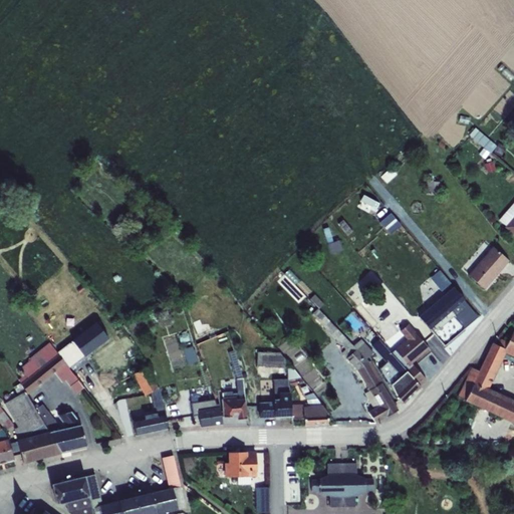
[(476,127),(470,136),(491,154),(493,151),(502,158),(506,147),(499,144),(497,147),(476,127)]
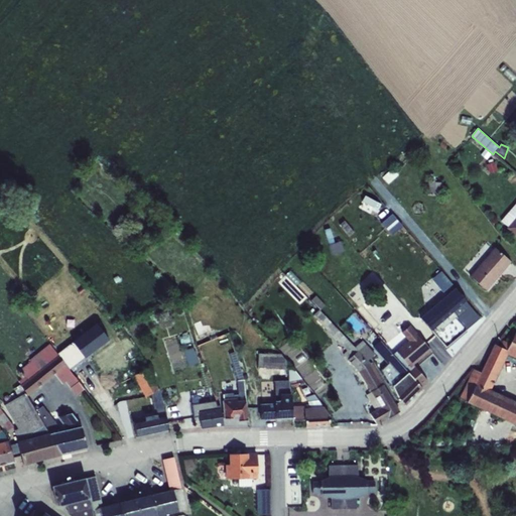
[(489,164),(486,164),(489,173),(498,171),(495,162),(494,162),(493,159),(488,161),(489,164)]
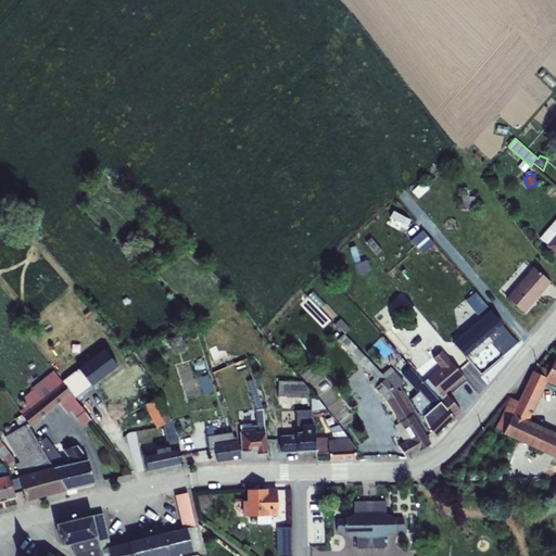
[(422,182),(412,191),(418,198),(429,189),(422,182)]
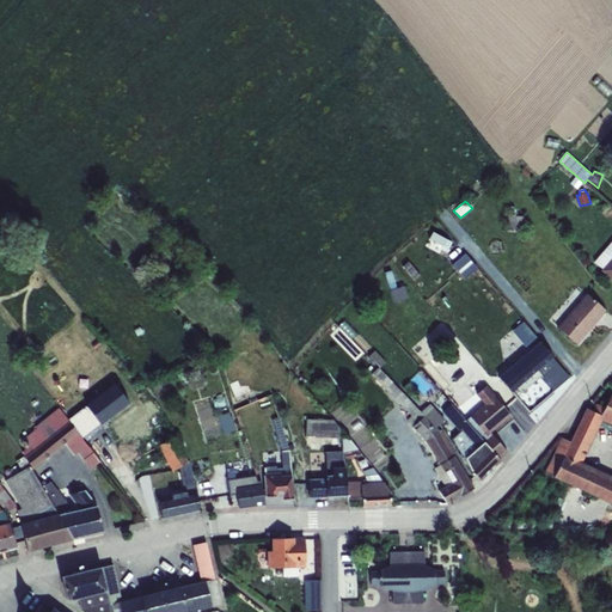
[(508,216),(507,228),(522,228),(524,218),(508,216)]
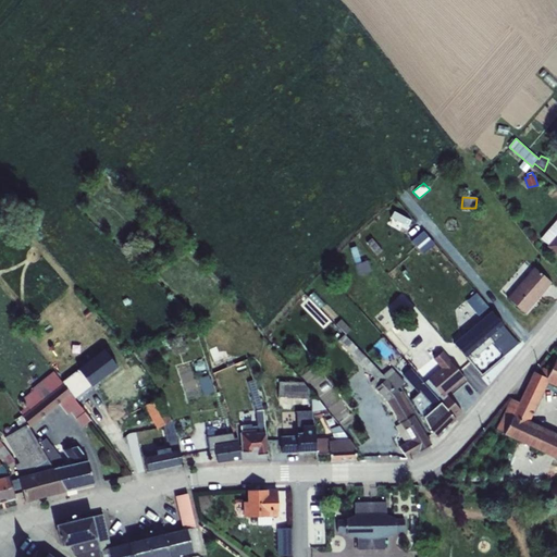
[(400,208),(387,219),(396,229),(409,217),(400,208)]
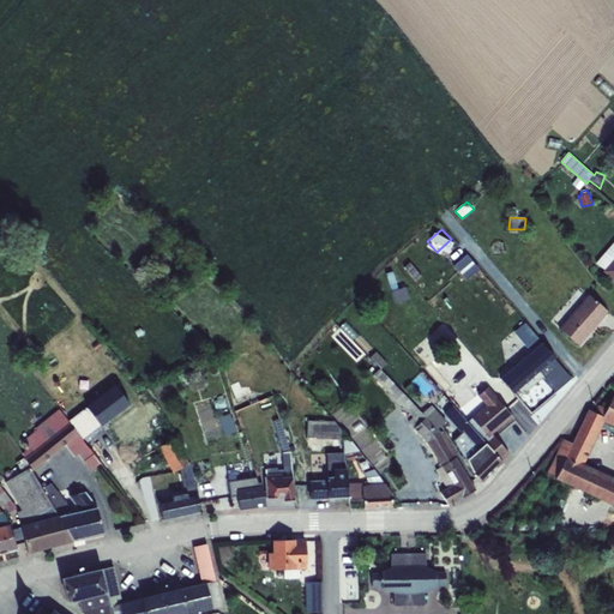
[(608,257),(600,266),(605,270),(603,271),(613,281),(613,241),(605,253),(608,257)]
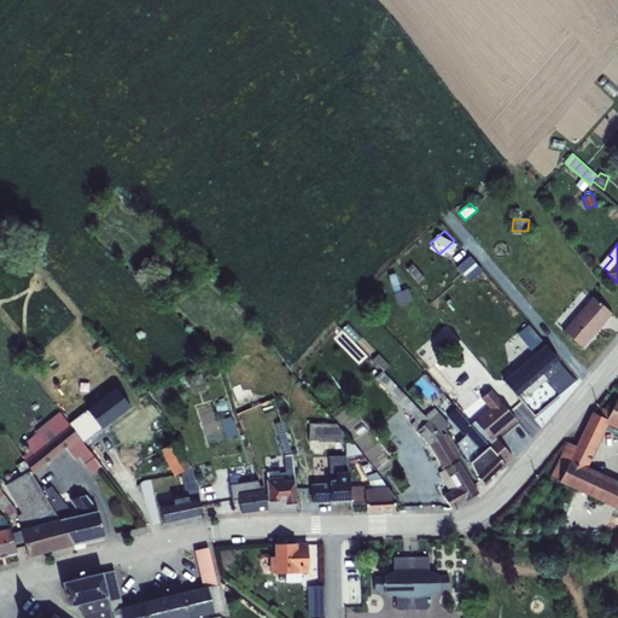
[(391,274),(395,291),(402,290),(398,272),(391,274)]
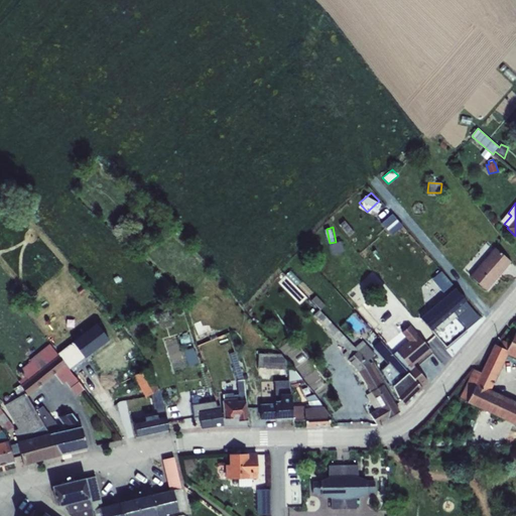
[(342,240),(331,245),(335,254),(346,249),(342,240)]
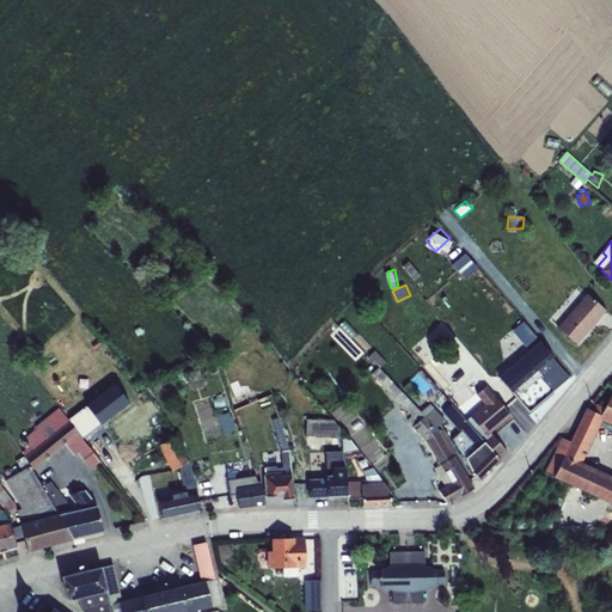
[(587,294),(557,328),(576,344),(606,311),(587,294)]
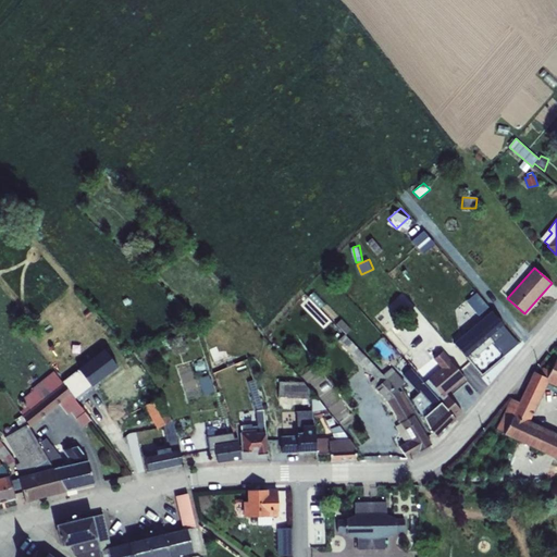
[(374,317),(386,330),(401,316),(390,302),(374,317)]
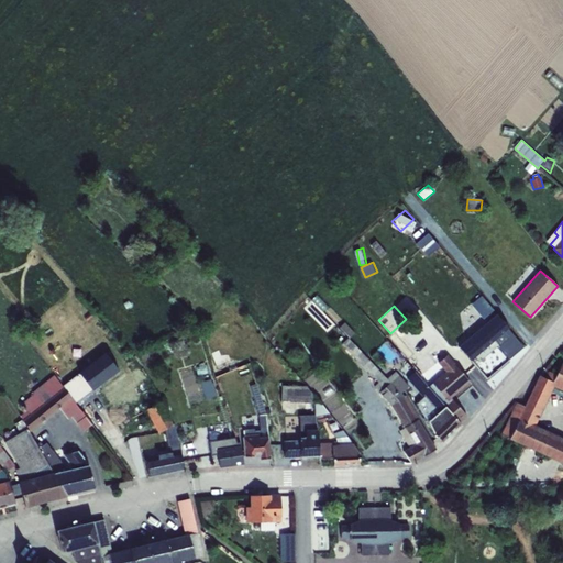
[(328,316),(348,338),(355,333),(333,311),(328,316)]
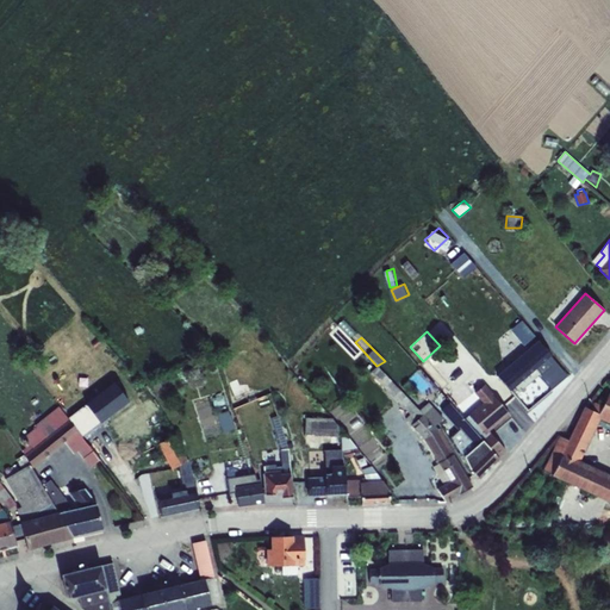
[(568,377),(552,358),(539,342),(497,378),(510,393),(535,372),(552,390),(568,377)]
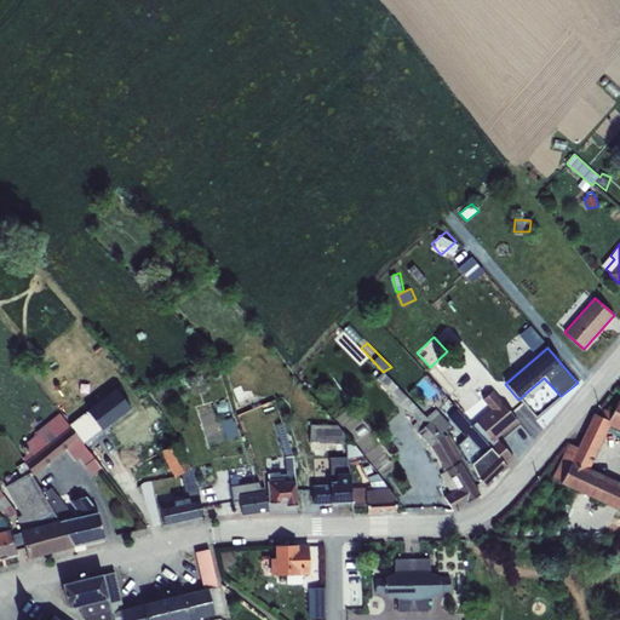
[(426,418),(383,372),(375,379),(417,422),(412,426),(418,432),(430,422),(426,418)]
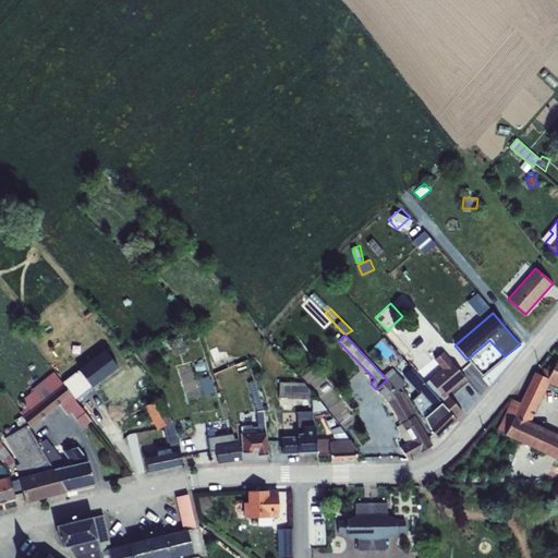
[(111,344),(65,379),(80,399),(125,364),(111,344)]
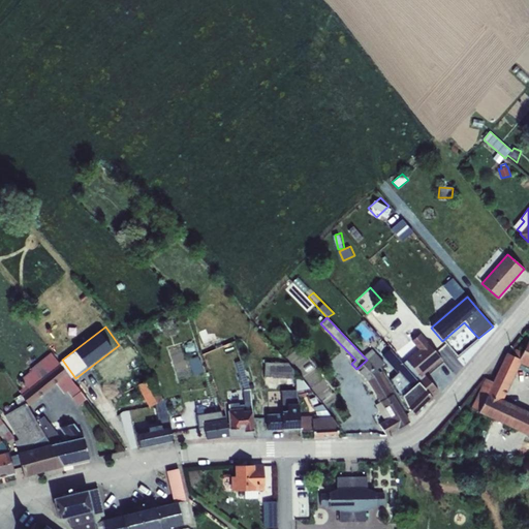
[(120,331),(116,335),(121,341),(125,337),(120,331)]
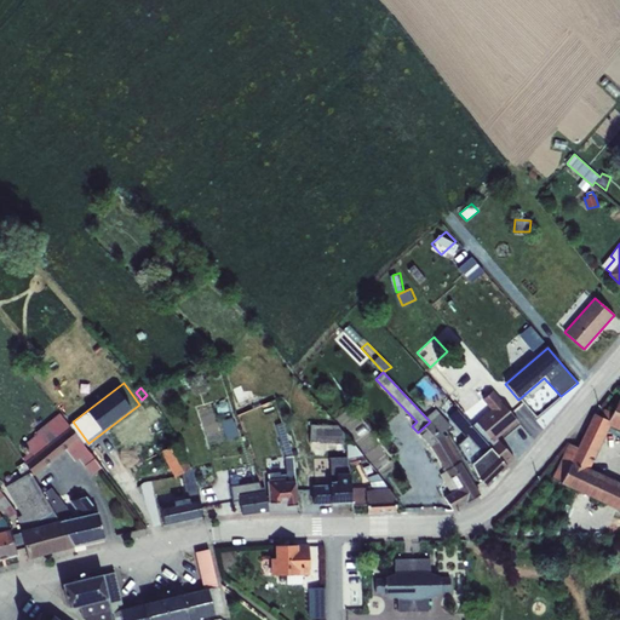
[(493,442),(497,438),(517,422),(494,392),(483,400),(491,409),(476,422),(493,442)]
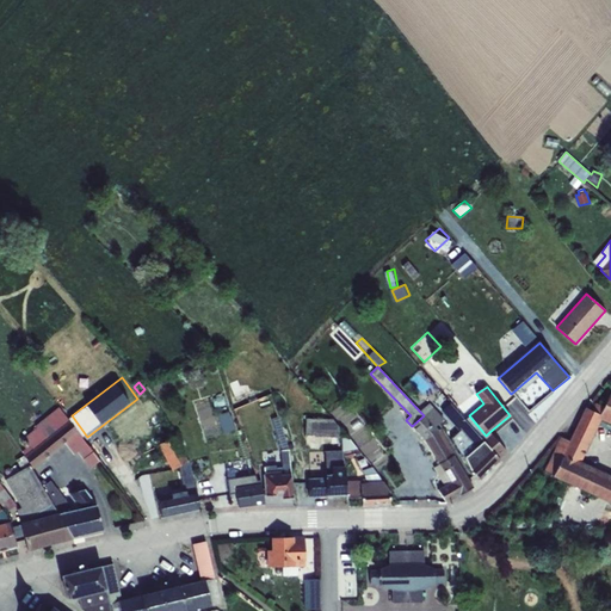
[(455,409),(483,442),(499,460),(506,451),(489,432),(486,436),(469,415),(483,403),(476,394),(475,393),(455,409)]
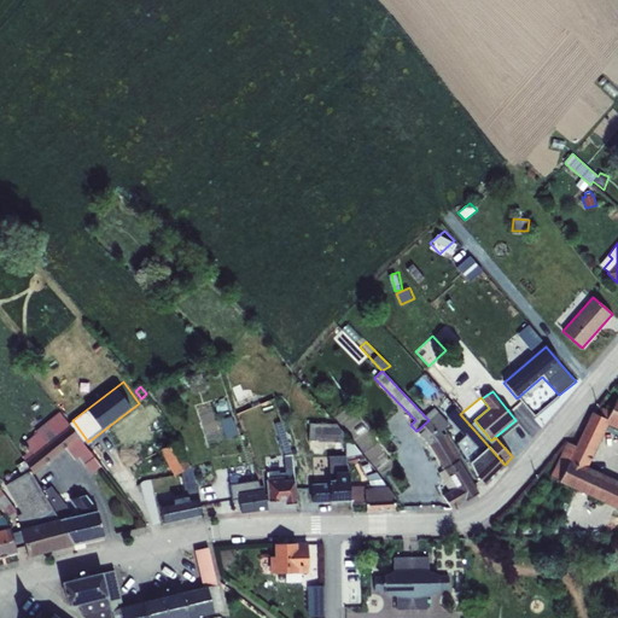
[(606,420),(608,425),(617,429),(617,398),(611,412),(606,420)]
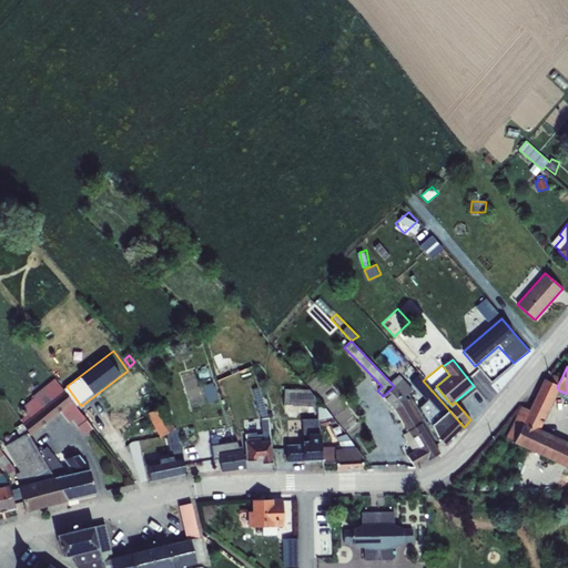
[(144,373),(134,378),(138,385),(148,379),(144,373)]
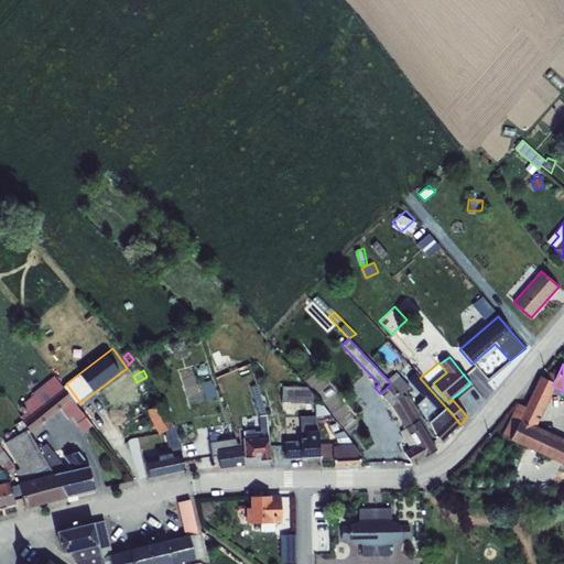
[(388,380),(391,383),(402,394),(410,388),(397,372),(388,380)]
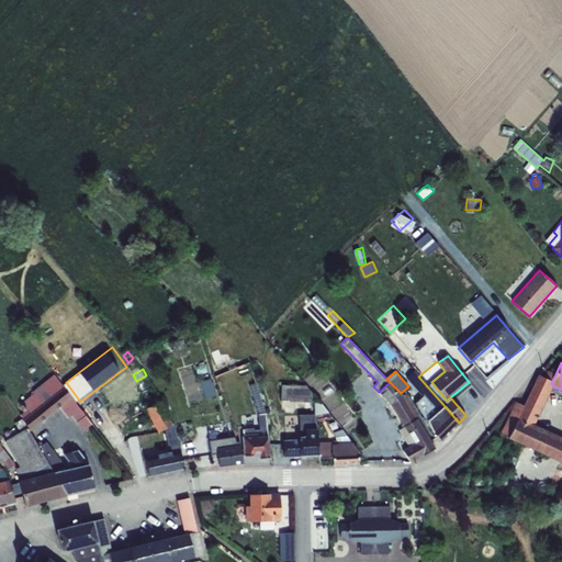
[(445,406),(418,377),(414,371),(406,379),(422,396),(437,413),(445,406)]
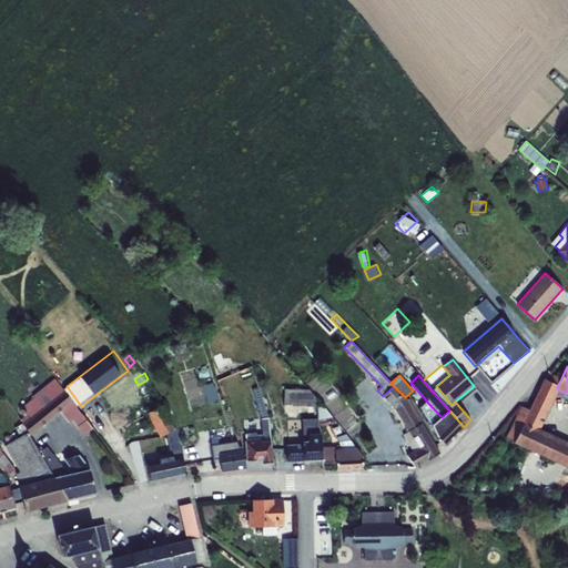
[(557,386),(561,378),(554,375),(550,382),(544,379),(529,409),(520,405),(505,438),(567,468),(567,443),(540,430),(559,391),(557,386)]
